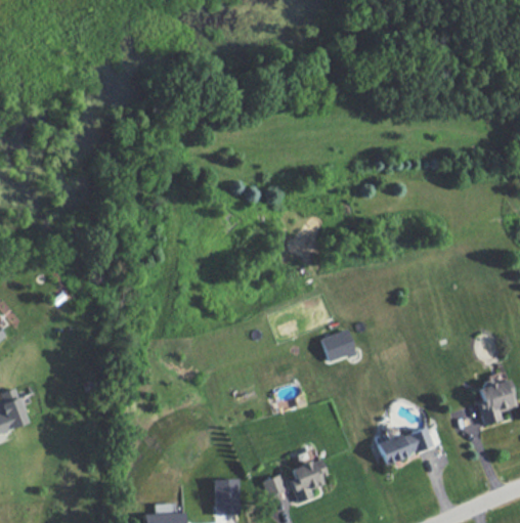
[(356,354),(349,330),(321,338),(330,362),(356,354)]
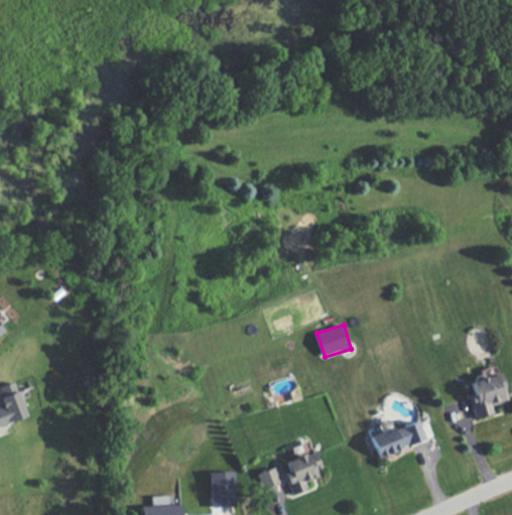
[(472,383),(475,396),(471,397),(476,418),(495,414),(493,406),(508,402),(500,366),(478,371),(481,380),(472,383)]
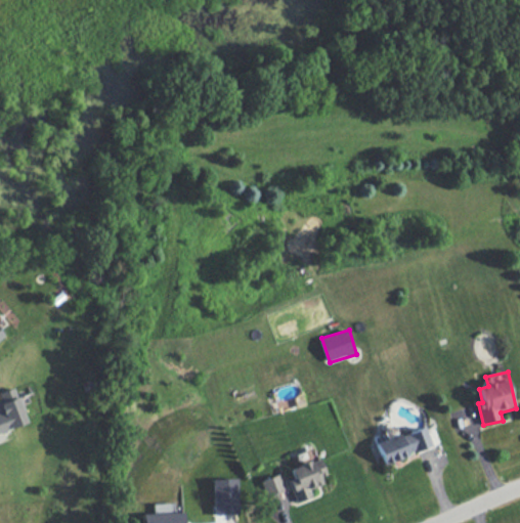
[(0,395),(0,433),(29,423),(16,390),(0,395)]
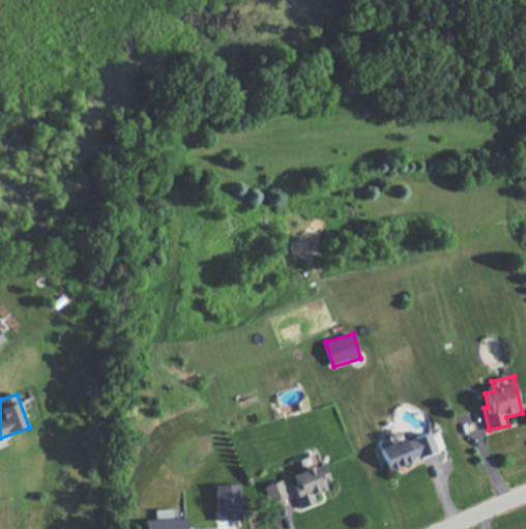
[(388,469),(439,454),(433,433),(382,447),(388,469)]
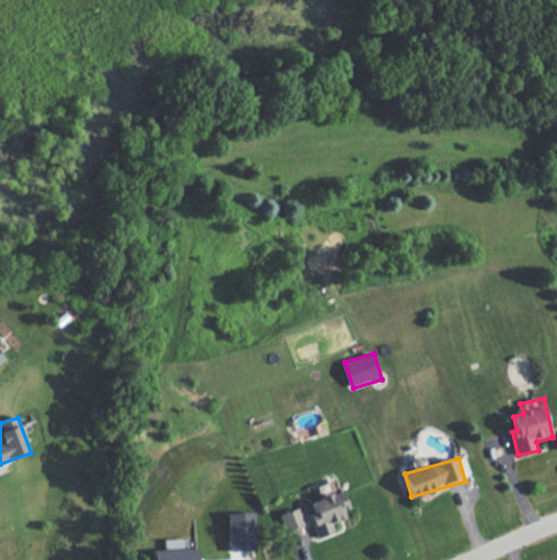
[(281,516),(287,532),(306,524),(299,509),(281,516)]
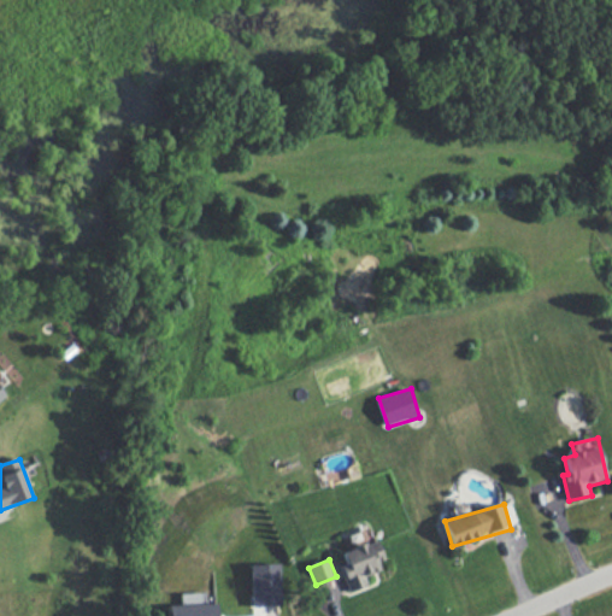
[(252,565),(253,606),(282,606),(281,564),(252,565)]
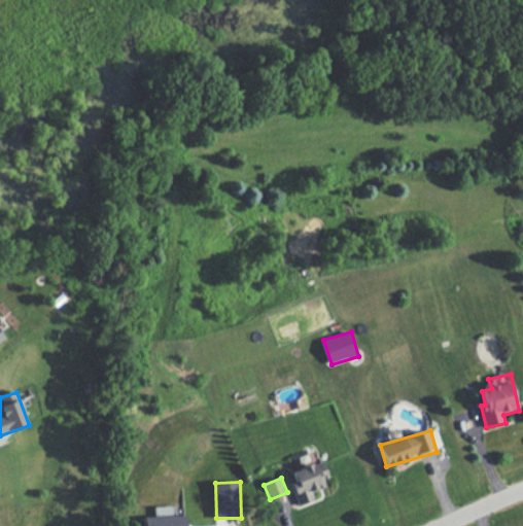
[(187,525),(187,516),(179,516),(178,506),(157,507),(157,517),(145,517),(145,525),(187,525)]
